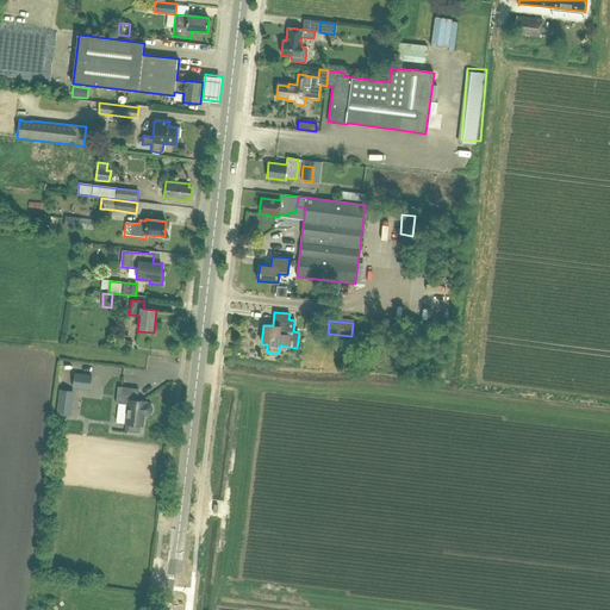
[(75,374),(73,387),(89,388),(92,375),(75,374)]
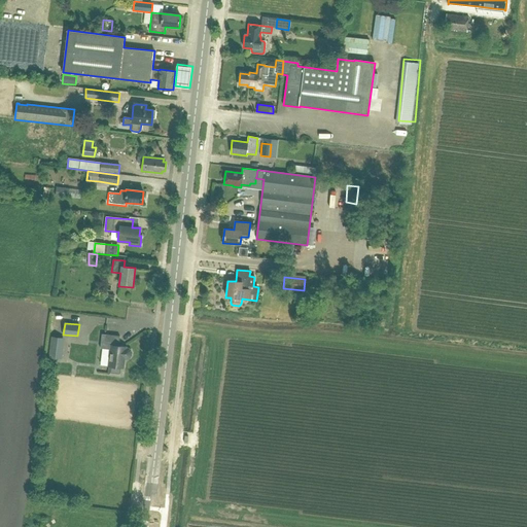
[(129,357),(130,355),(131,353),(130,351),(128,349),(126,349),(125,348),(125,347),(118,346),(119,337),(102,335),(101,349),(110,350),(108,366),(109,366),(108,375),(118,376),(121,374),(121,367),(123,367),(124,358),(125,359),(127,358),(129,357)]
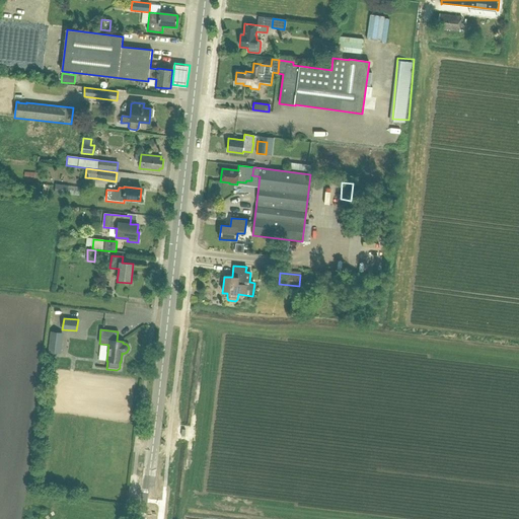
[(60,354),(62,334),(51,331),(49,352),(60,354)]
